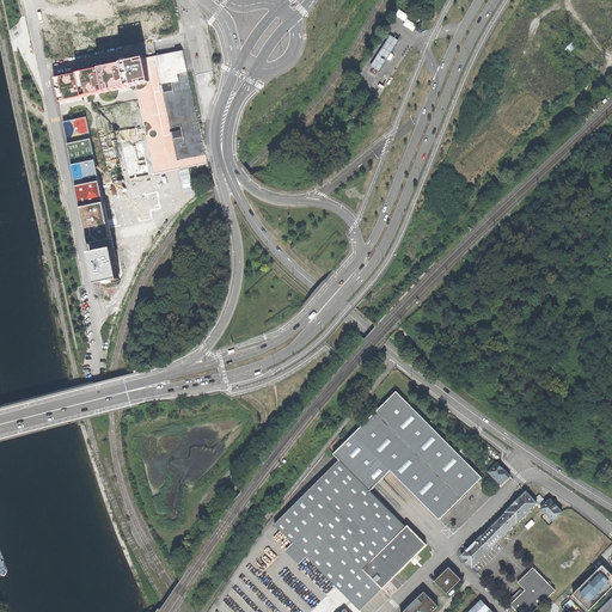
[(390,36),(383,47),(391,53),(398,41),(390,36)]
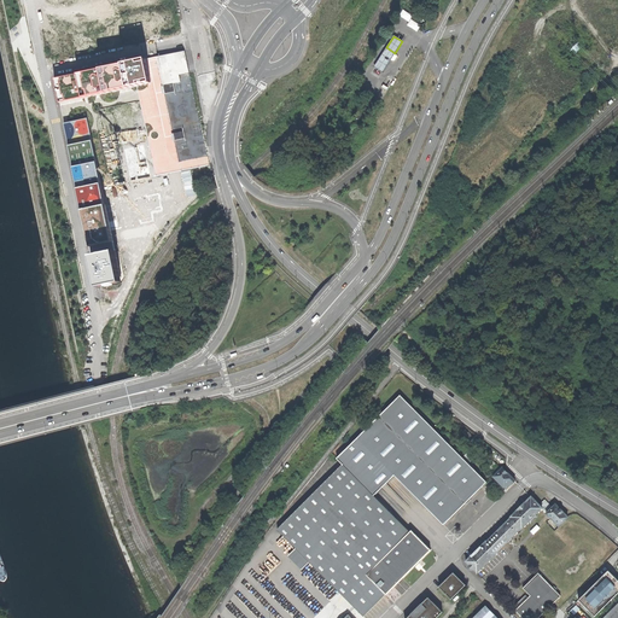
[(394,60),(397,56),(396,54),(395,53),(386,47),(382,53),(390,59),(391,60),(394,60)]
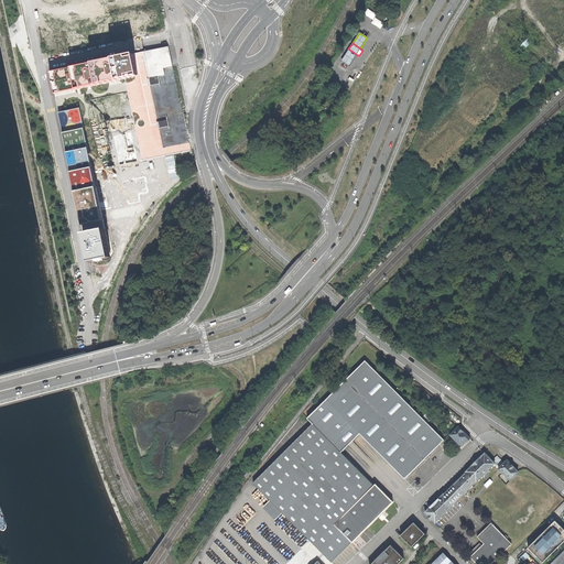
[(138,76),(122,79),(139,162),(190,152),(171,65),(169,49),(133,56),(138,76)]
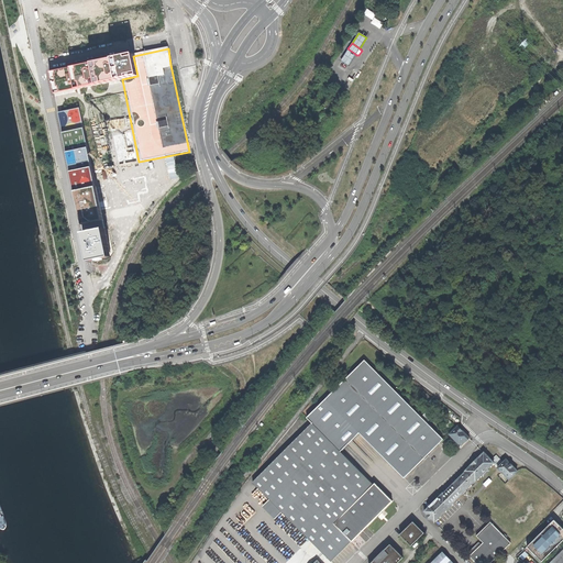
[(349,65),(355,54),(348,48),(341,59),(349,65)]
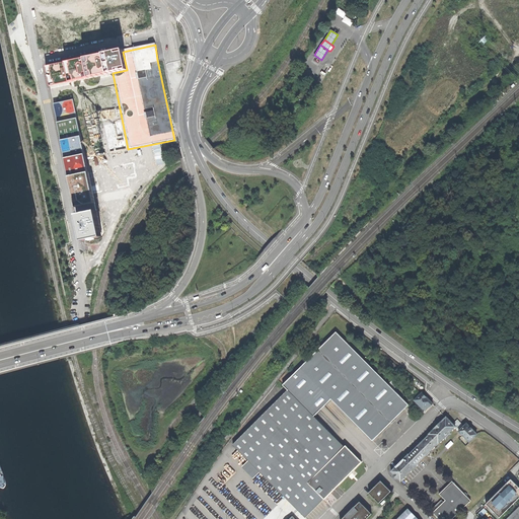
[(46,67),(50,85),(60,83),(69,81),(88,77),(107,74),(113,73),(127,70),(123,52),(113,54),(103,55),(93,57),(84,59),(74,61),(65,63),(46,67)]
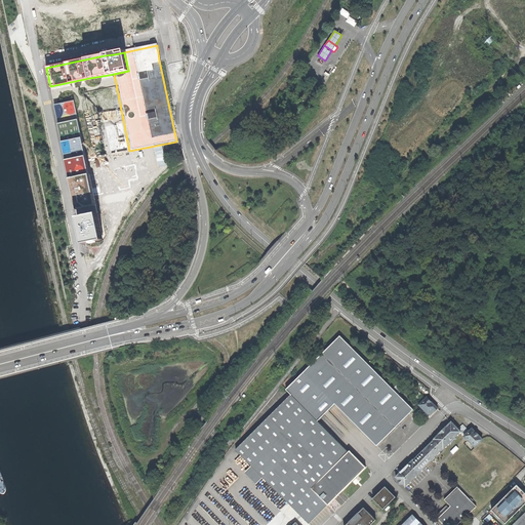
[(83,240),(83,243),(103,239),(102,236),(97,214),(95,207),(89,175),(85,157),(81,138),(77,119),(74,101),(54,105),(56,114),(58,123),(59,126),(63,142),(64,146),(67,161),(70,179),(75,201),(77,211),(78,218),(83,240)]
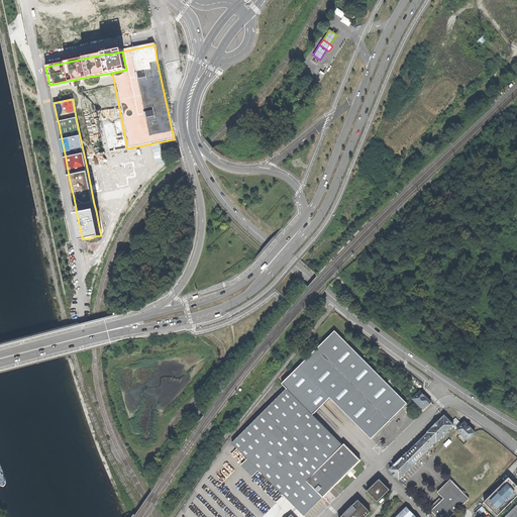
[(372,438),(407,403),(335,330),(282,383),(287,388),(231,442),(247,457),(240,463),(252,476),(260,470),(304,516),(360,459),(344,443),(343,444),(313,414),(330,397),(372,438)]
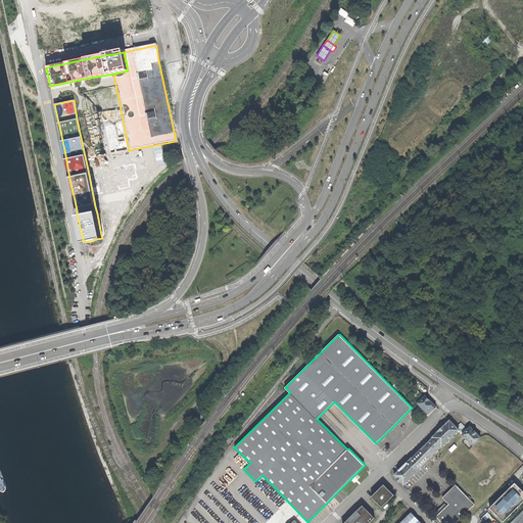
[(433,409),(436,407),(430,400),(426,395),(418,403),(426,412),(431,408),(433,409)]
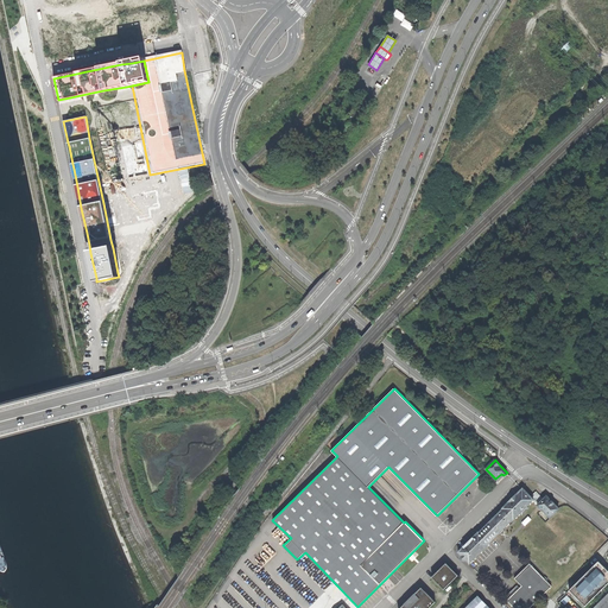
[(458,552),(469,563),(489,543),(499,533),(500,534),(506,530),(504,527),(513,519),(514,519),(520,513),(523,513),(529,507),(527,506),(534,500),(536,502),(542,498),(536,492),(531,496),(523,488),(502,507),(504,510),(480,532),(479,532),(458,552)]
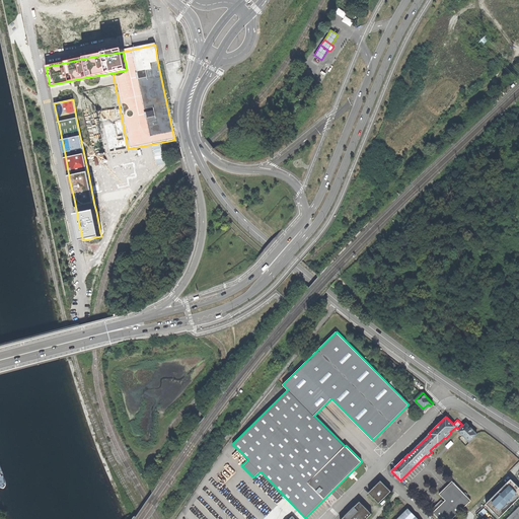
[(469,442),(477,434),(473,430),(474,430),(471,427),(467,424),(459,431),(469,442)]
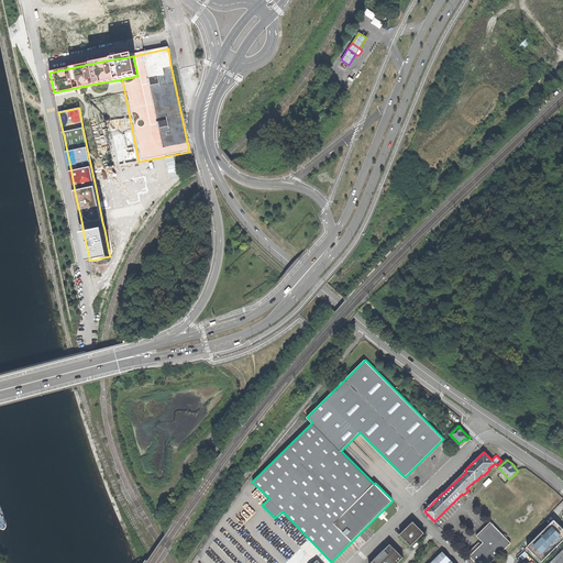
[(424,532),(414,521),(400,534),(411,545),(424,532)]
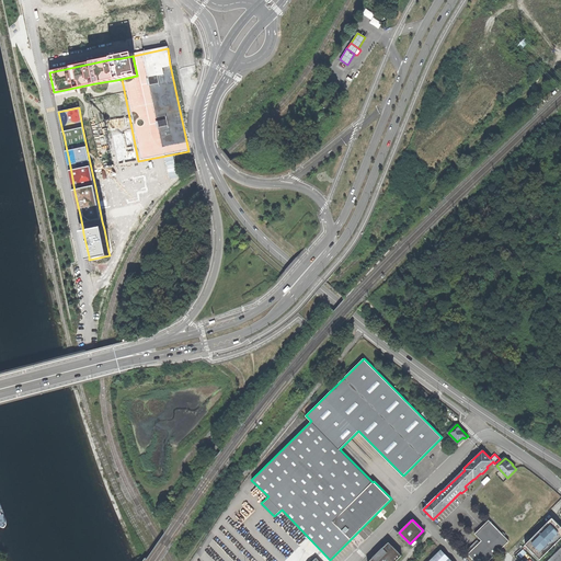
[(474,560),(488,560),(510,541),(489,519),(474,534),(481,540),(468,553),(474,560)]
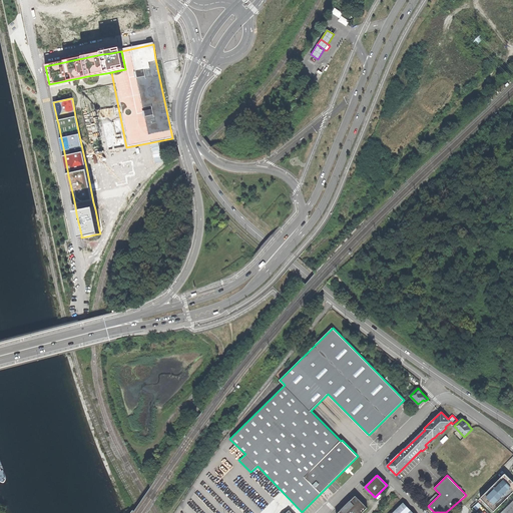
[(499,475),(476,497),(486,507),(508,484),(499,475)]
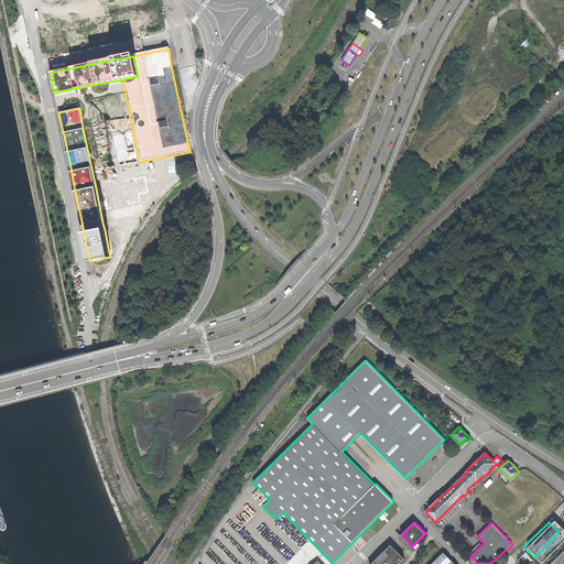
[(397,563),(404,557),(391,545),(371,563),(397,563)]
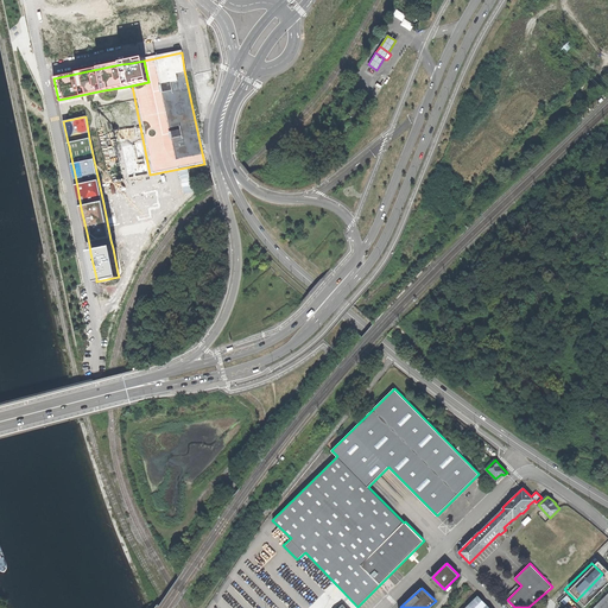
[(607,607),(607,594),(593,607),(607,607)]
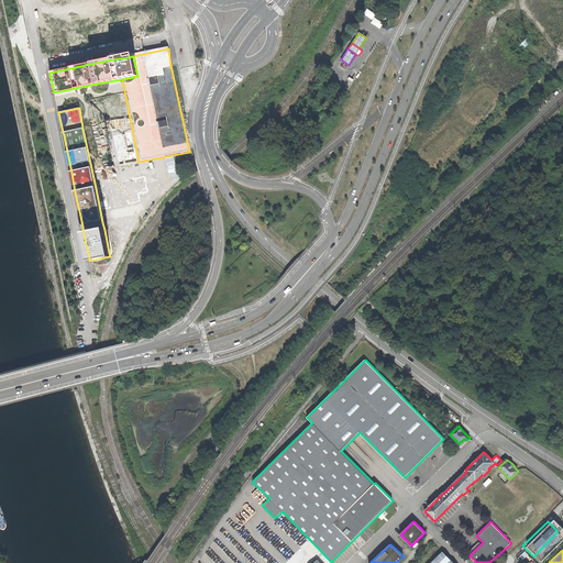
[(453,562),(443,552),(431,562),(453,562)]
